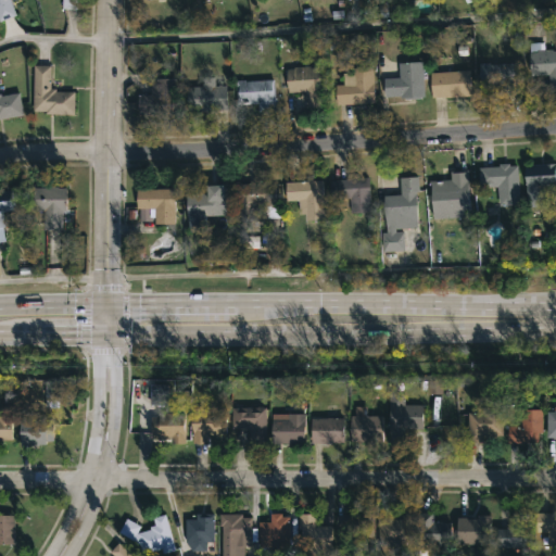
[(2,21),(1,22),(0,19),(0,0),(11,0),(17,15),(2,21)]
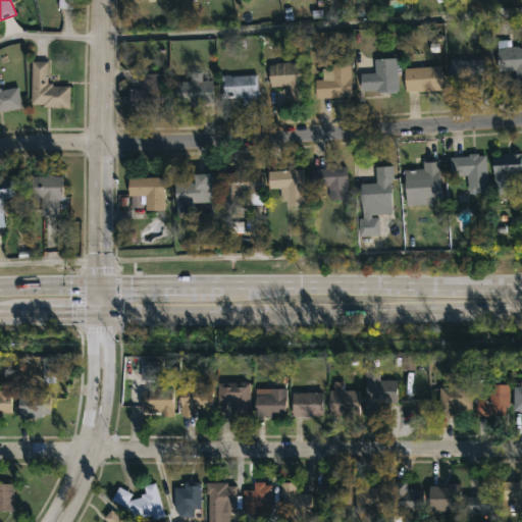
[(68,0),(68,7),(68,9),(57,8),(57,0),(68,0)]
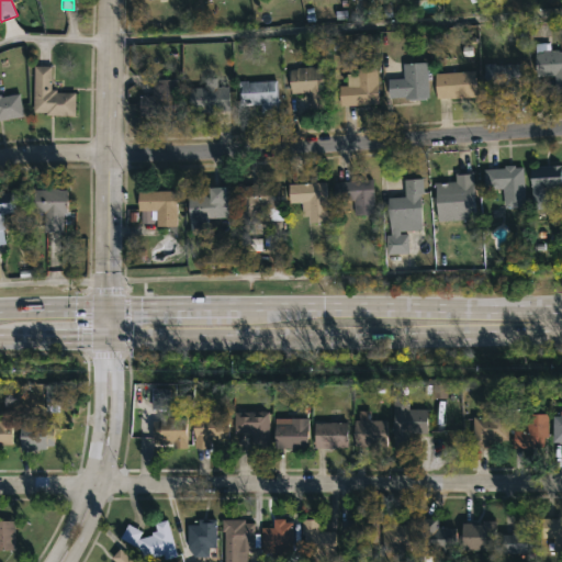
[(549,45),(549,51),(561,51),(561,91),(553,92),(553,76),(535,77),(534,44),(549,44),(549,45)]
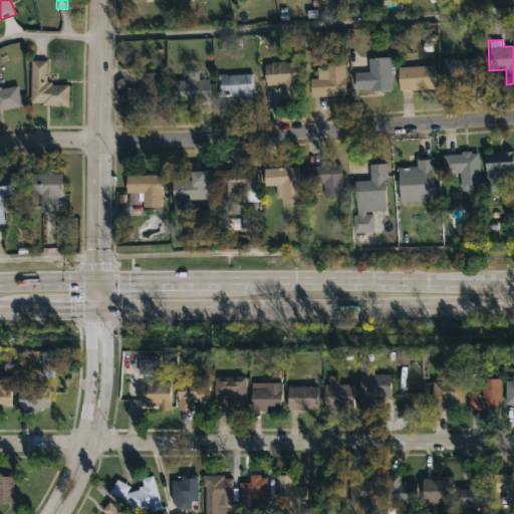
[(391,90),(354,90),(353,73),(367,72),(366,58),(389,57),(391,90)]
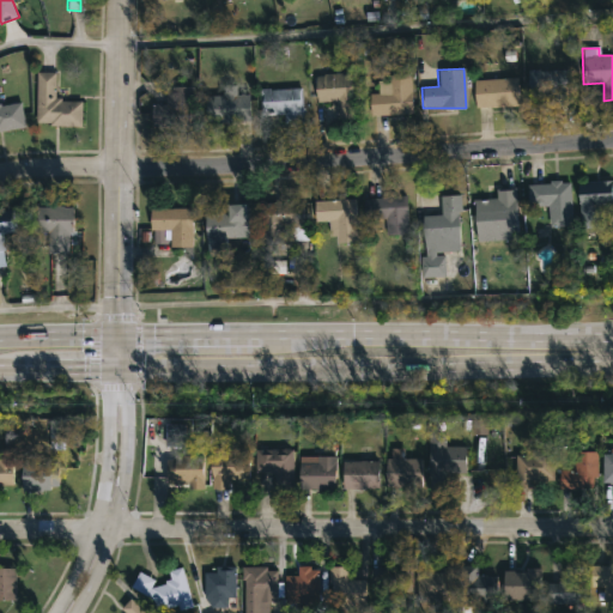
[(569,70),(571,104),(550,105),(550,92),(528,93),(527,71),(569,70)]
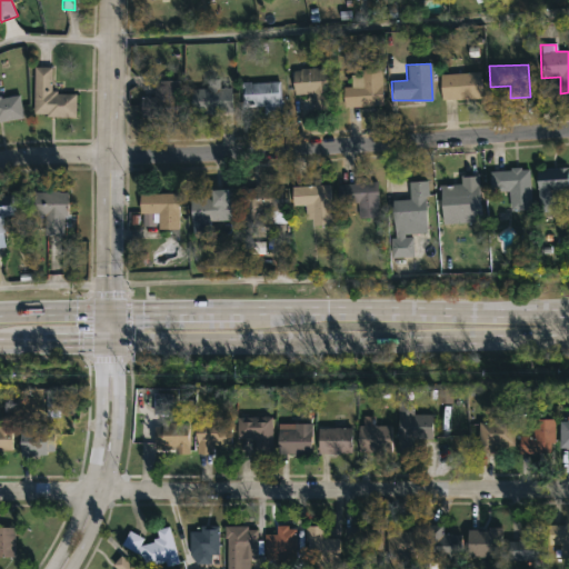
[(79,95),(78,118),(49,117),(49,115),(36,115),(37,68),(55,68),(53,91),(59,91),(59,95),(79,95)]
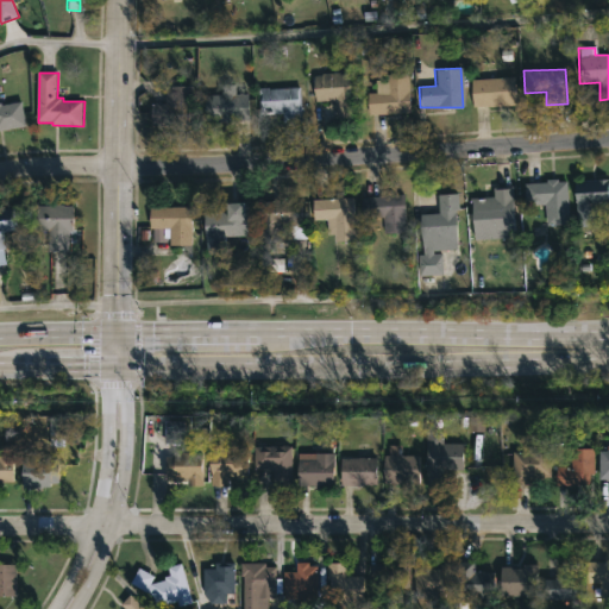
[(338,73),(338,75),(349,74),(351,117),(333,118),(333,101),(313,102),(312,76),(338,73)]
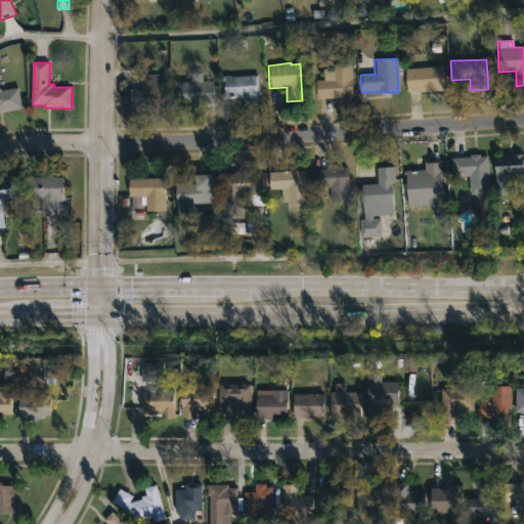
[(320,100),(315,100),(314,80),(331,80),(330,64),(350,63),(351,98),(320,100)]
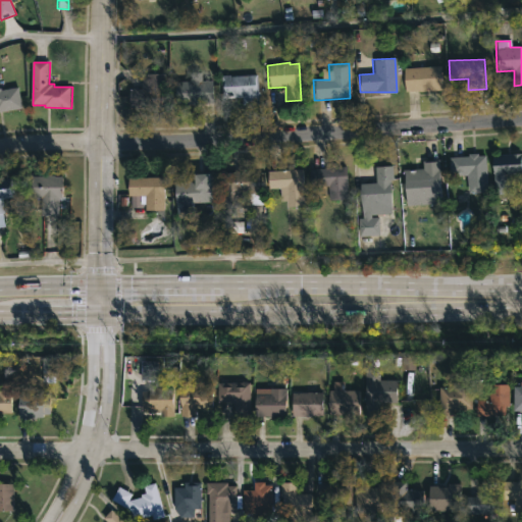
[(407,93),(404,93),(402,68),(439,66),(441,91),(407,93)]
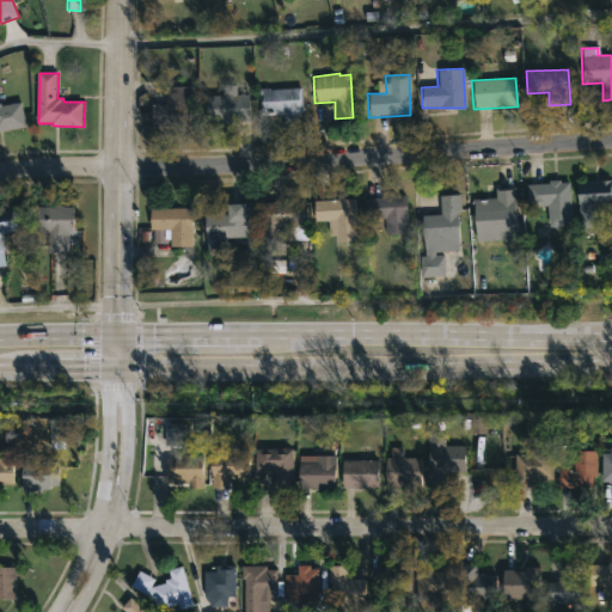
[(234,86),(234,95),(248,95),(248,122),(206,122),(204,96),(221,96),(221,86),(234,86)]
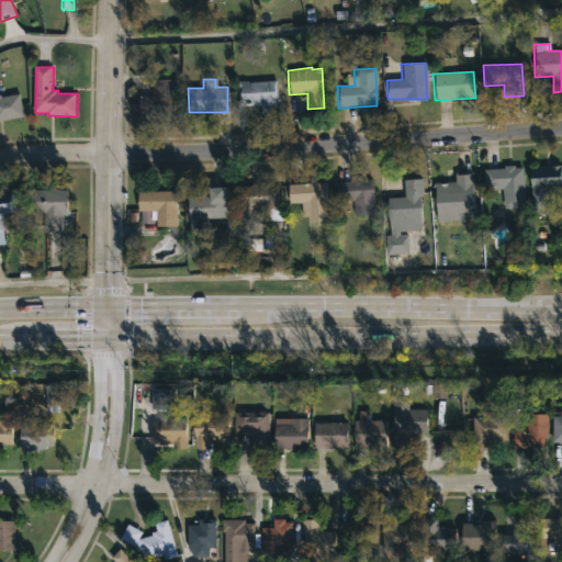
[(164,116),(138,116),(138,96),(152,96),(152,85),(156,85),(156,80),(177,80),(177,116),(164,116)]
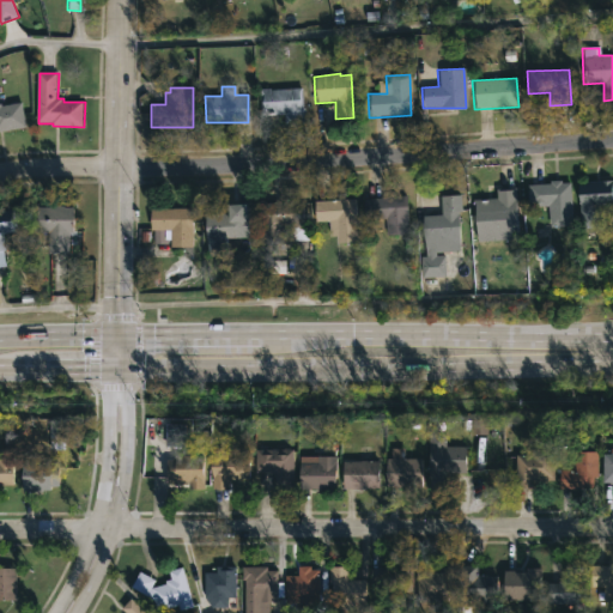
[(301,89),(302,122),(283,123),(283,115),(260,116),(258,89),(267,87),(268,90),(301,89)]
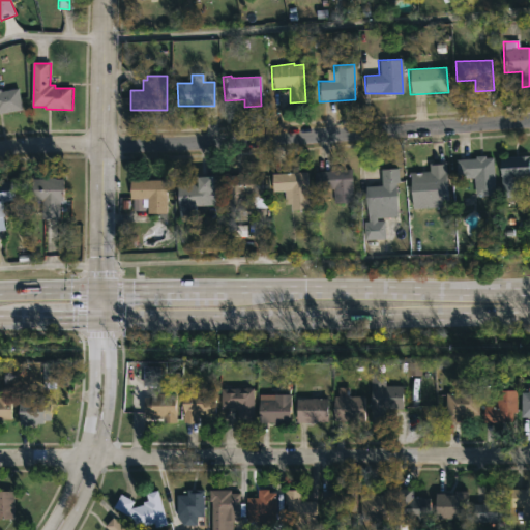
[(0,89),(1,89),(2,91),(20,88),(24,110),(0,114),(0,89)]
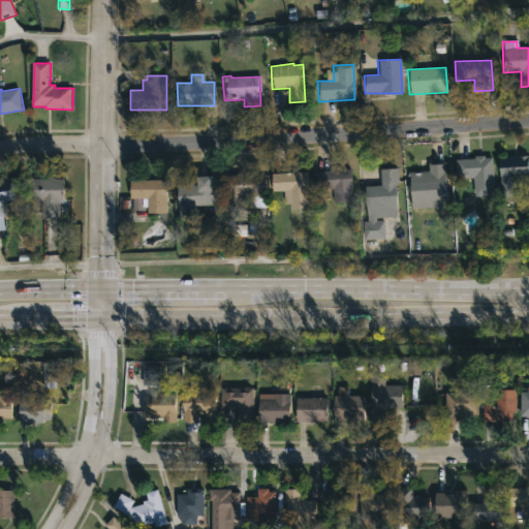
[(483,156),(483,158),(491,158),(493,195),(468,196),(467,178),(455,179),(454,160),(472,159),(472,156),(483,156)]
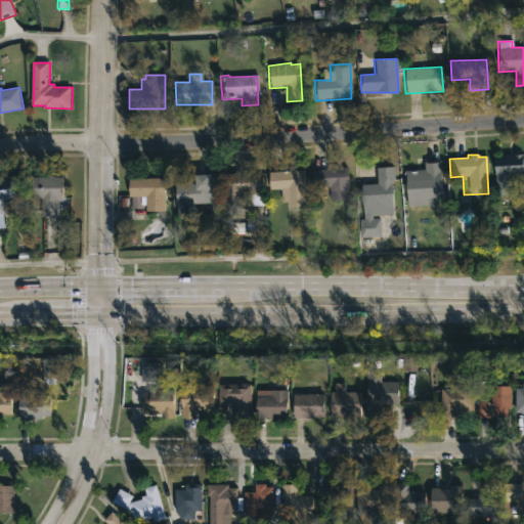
[(512,195),(495,197),(492,156),(521,155),(522,175),(511,176),(512,195)]
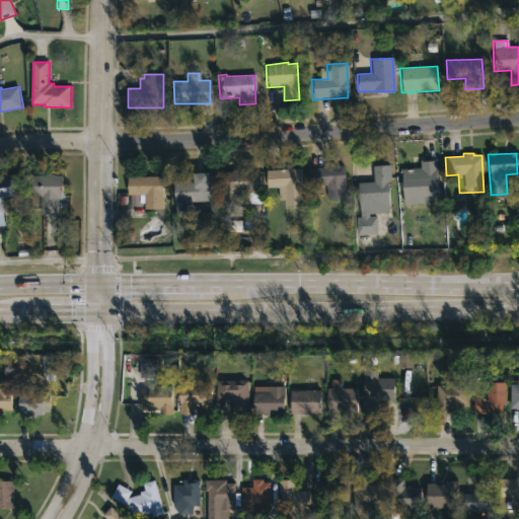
[(437,190),(401,193),(399,169),(419,168),(418,160),(435,159),(437,190)]
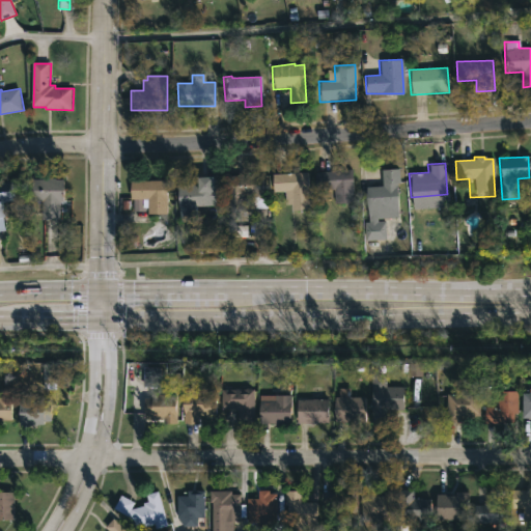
[(376,219),(376,222),(384,221),(385,240),(364,241),(363,222),(367,222),(365,188),(382,187),(381,170),(398,169),(399,184),(395,184),(397,218),(376,219)]
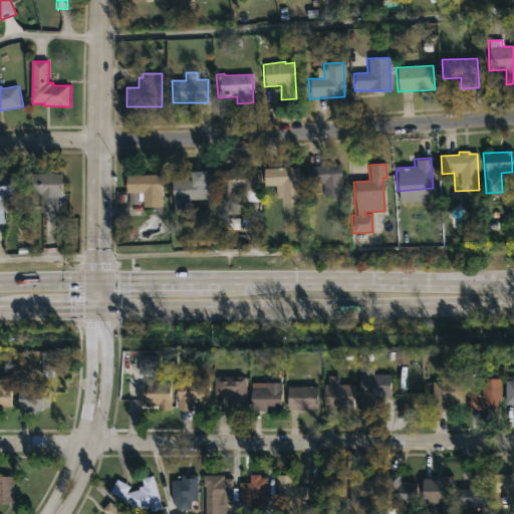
[(339,165),(341,197),(323,198),(322,184),(306,185),(305,167),(339,165)]
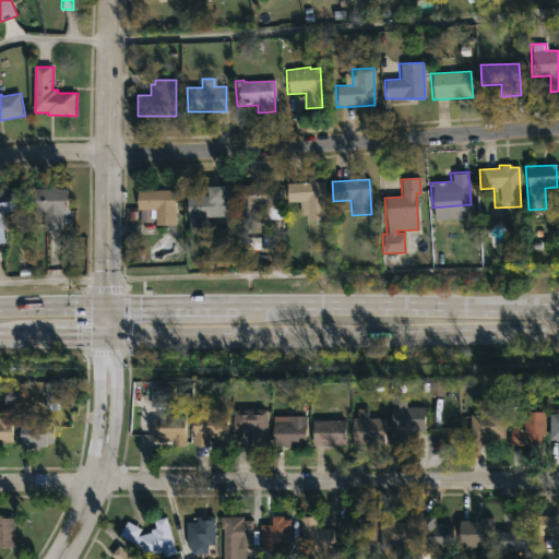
[(323,182),(325,222),(305,223),(304,202),(286,203),(285,183),(323,182)]
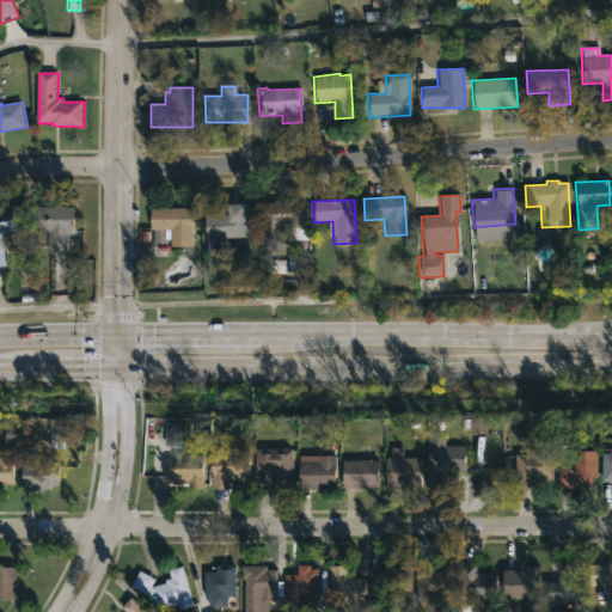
[(300,206),(301,230),(292,230),(292,225),(280,225),(281,242),(259,243),(256,203),(300,201),(300,206)]
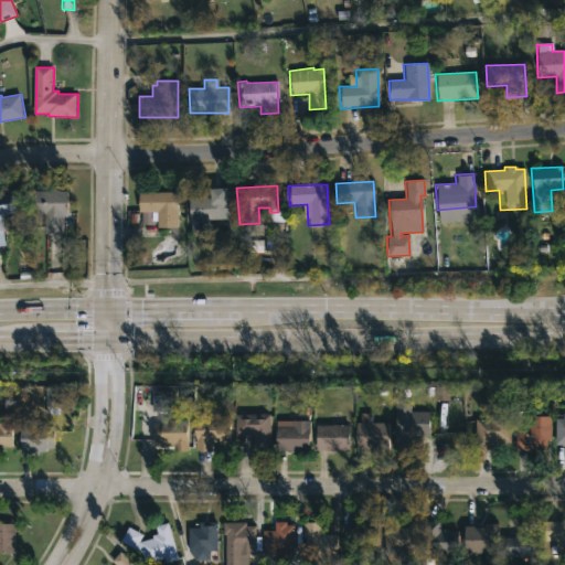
[(62,190),(70,191),(70,214),(66,214),(65,233),(46,232),(46,214),(36,214),(38,190),(50,190),(50,189),(62,189),(62,190)]
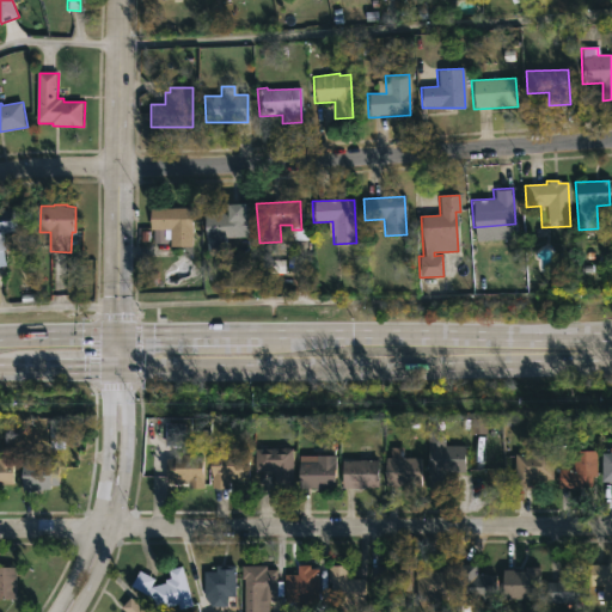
[(242,204),(243,215),(245,215),(248,238),(225,239),(226,255),(206,256),(203,214),(209,214),(210,218),(218,218),(216,214),(225,213),(225,206),(242,204)]
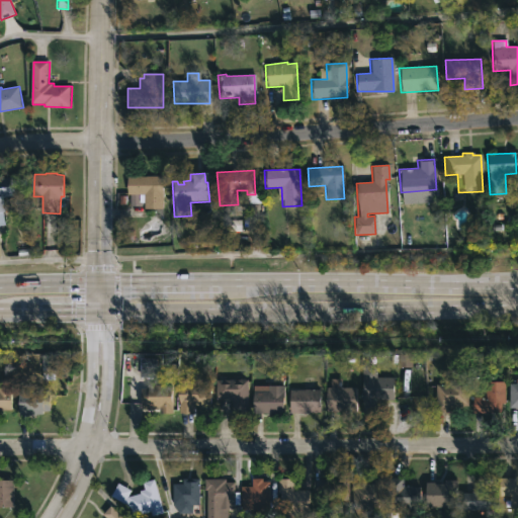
[(6,210),(8,222),(0,223),(0,178),(15,176),(18,194),(6,196),(8,210),(6,210)]
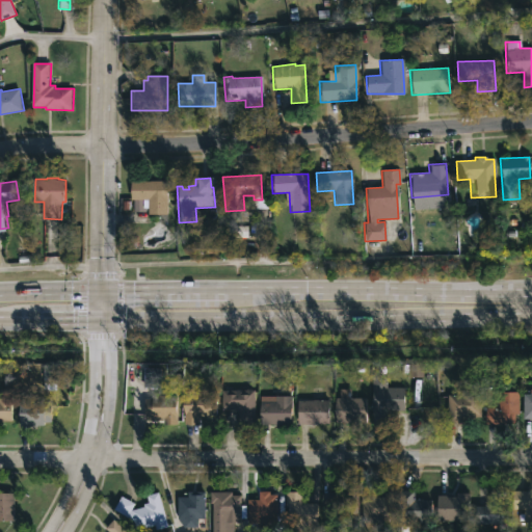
[(165,181),(166,215),(147,215),(147,208),(141,208),(141,200),(129,200),(129,181),(165,181)]
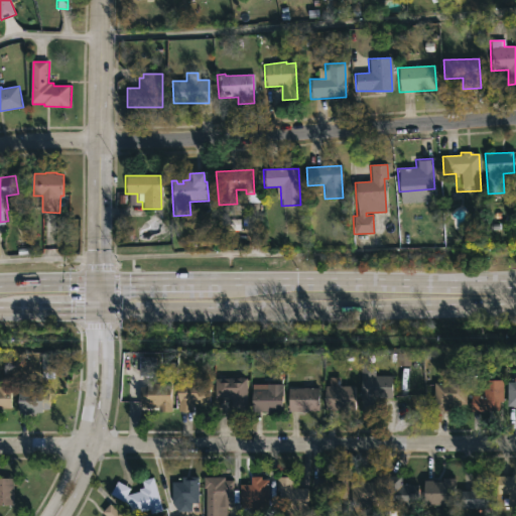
[(56,355),(42,354),(41,373),(55,373),(56,355)]
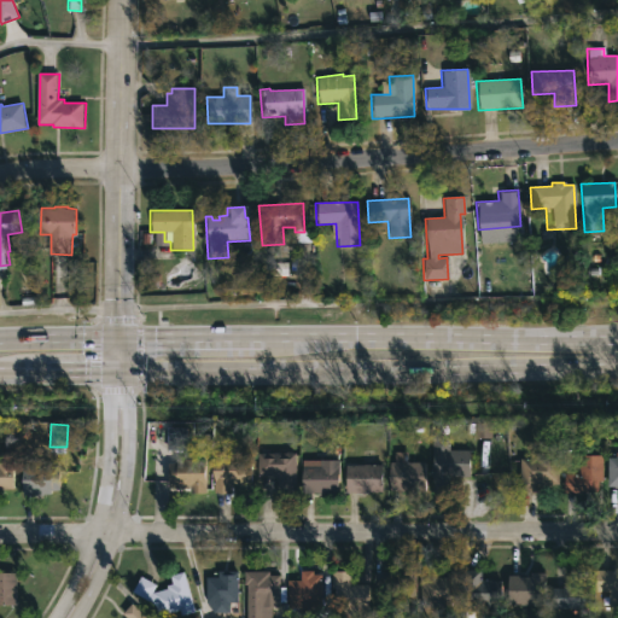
[(490,424),(473,424),(473,438),(490,438),(490,424)]
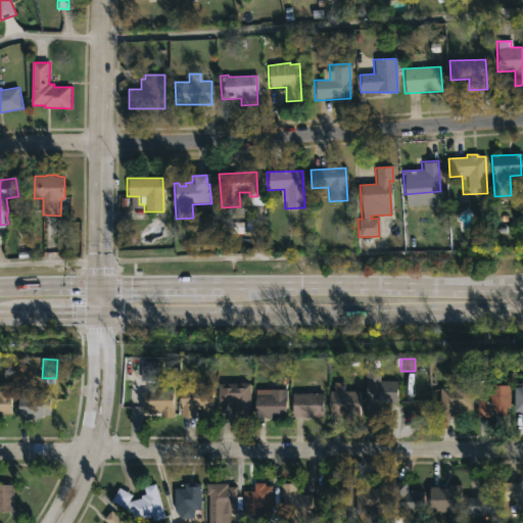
[(158,363),(142,363),(141,381),(157,381),(158,363)]
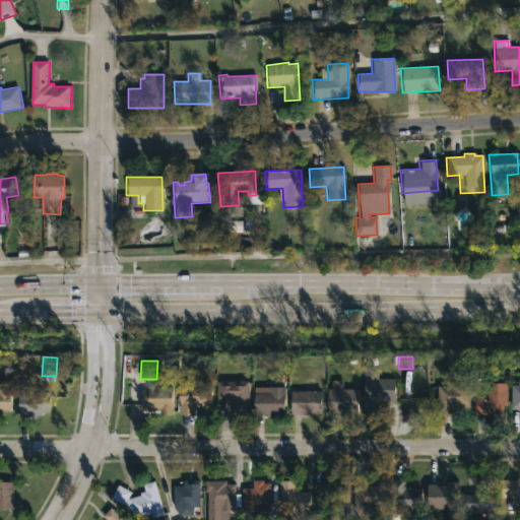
[(378,369),(378,378),(395,378),(395,401),(379,401),(379,412),(363,412),(363,367),(378,367),(378,369)]
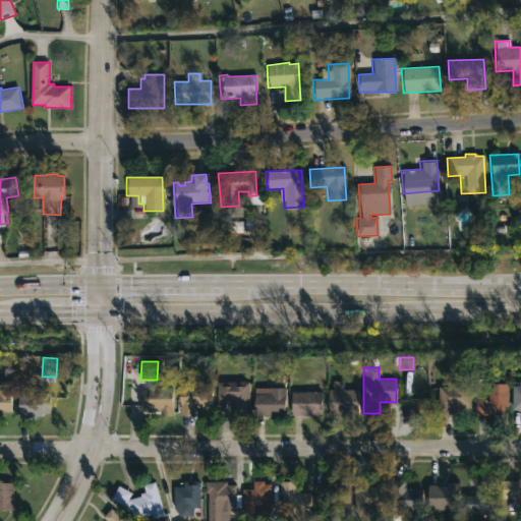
[(470,378),(469,407),(461,407),(461,409),(453,409),(452,413),(437,413),(438,386),(451,386),(452,377),(470,378)]
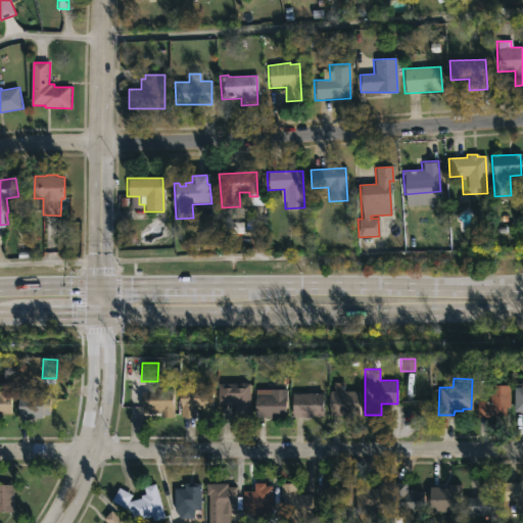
[(237,379),(237,382),(247,382),(247,417),(233,417),(232,400),(216,400),(216,381),(237,379)]
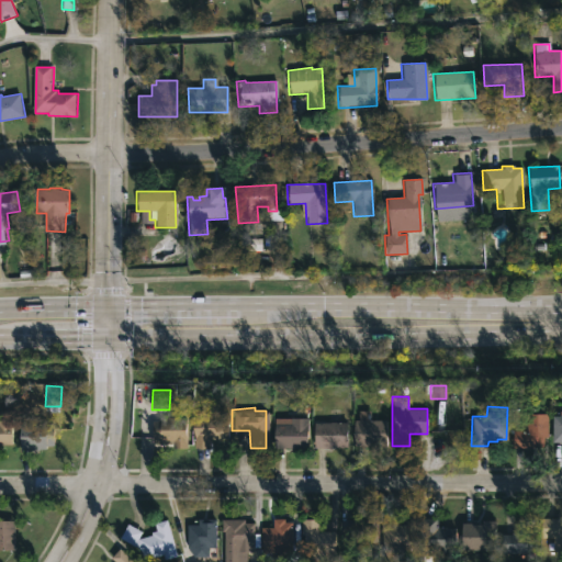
[(0,448),(0,409),(9,409),(10,448),(0,448)]
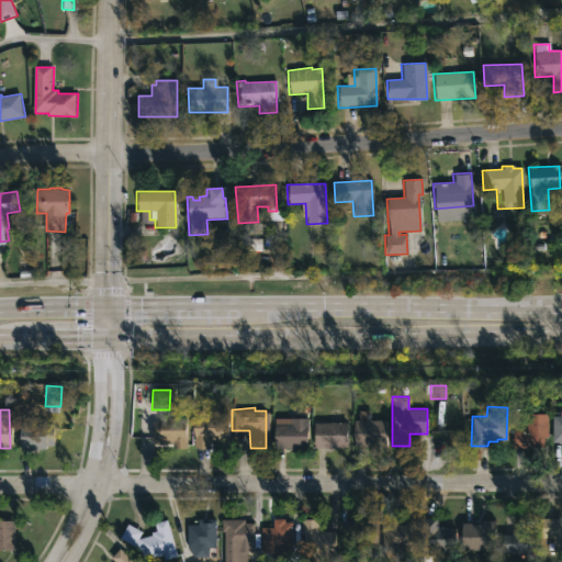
[(369,409),(369,419),(385,419),(385,444),(352,444),(352,419),(357,419),(357,409),(369,409)]
